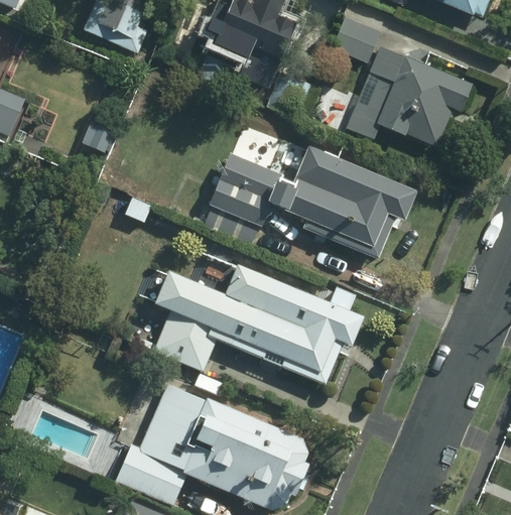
[(96,0),(84,29),(139,52),(148,31),(137,27),(148,0),(96,0)]
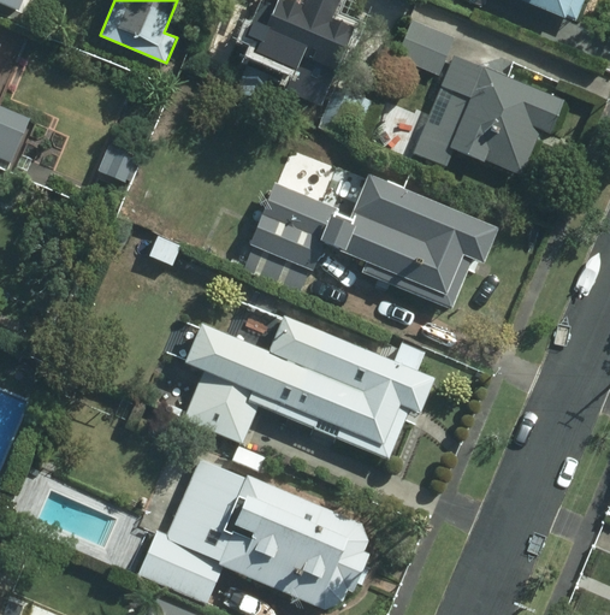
[(308,76),(331,86),(355,28),(330,17),(336,0),(264,0),(256,18),(264,22),(258,36),(264,39),(256,54),(295,69),(289,82),(303,88),(308,76)]
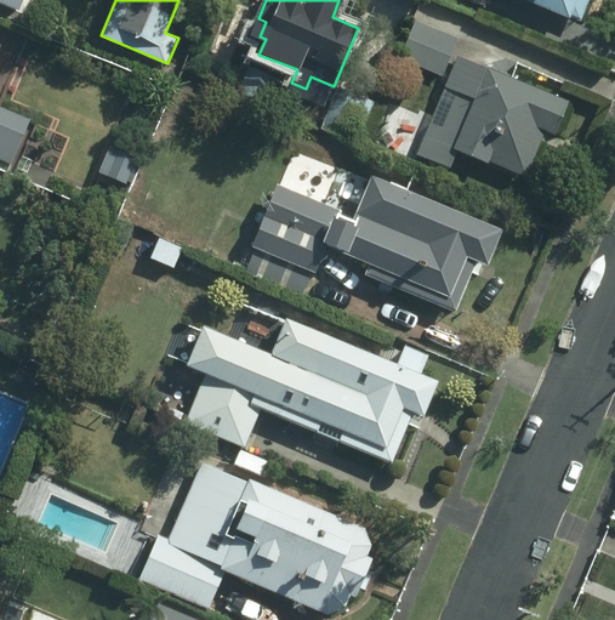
[(534,0),(584,21),(592,0),(534,0)]
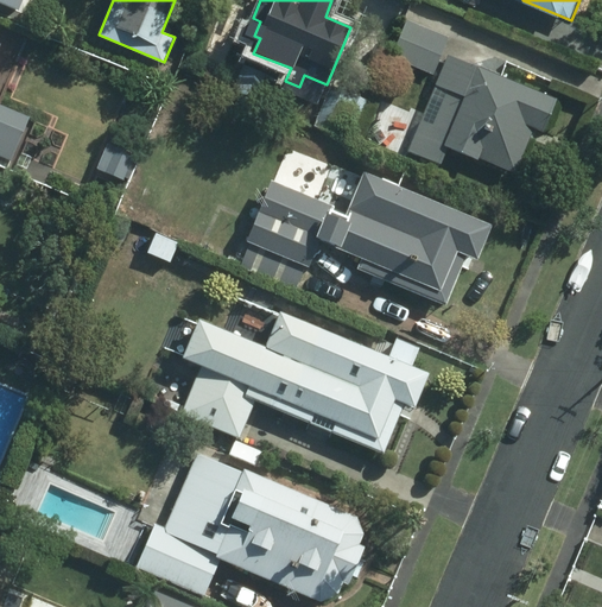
[(394,57),(436,75),(450,38),(410,20),(394,57)]
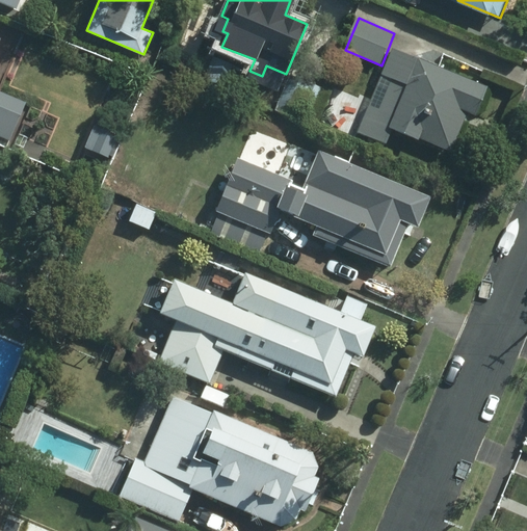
[(475,115),(485,85),(394,48),(384,73),(394,78),(380,109),(370,104),(359,132),(387,144),(394,129),(419,139),(419,137),(452,151),(469,113),(475,115)]
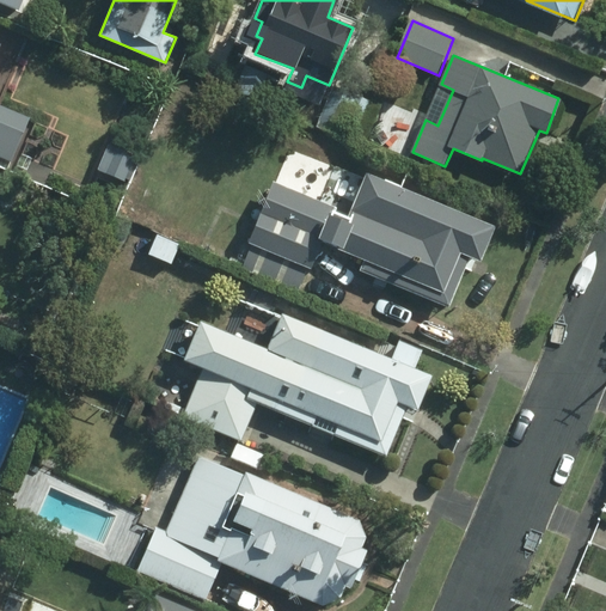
[(264,97),(271,74),(248,65),(238,89),(264,97)]
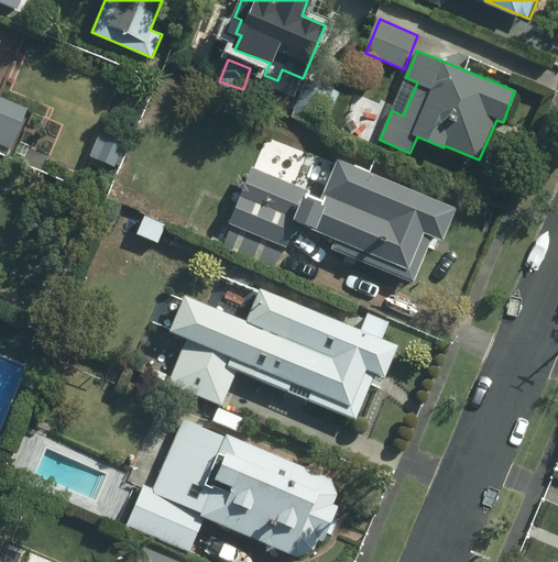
[(0,143),(7,146),(15,125),(0,118),(0,143)]
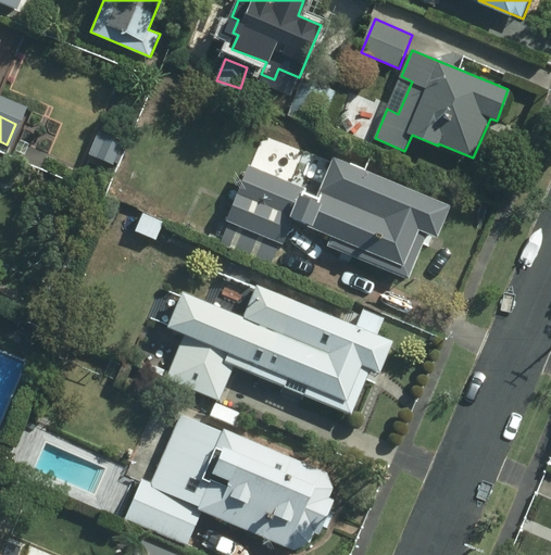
[(140,134),(108,120),(92,155),(124,169),(140,134)]
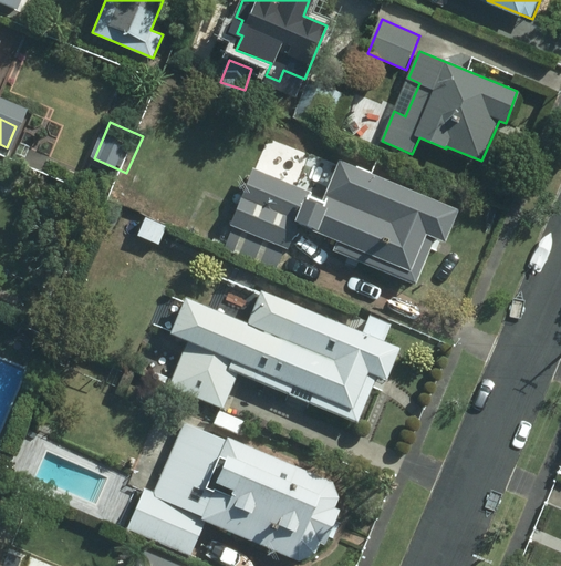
[(444,243),(456,208),(339,160),(321,202),(308,196),(310,192),(252,167),(230,224),(235,227),(225,249),(278,270),(297,224),(338,242),(334,250),(416,284),(434,238),(444,243)]
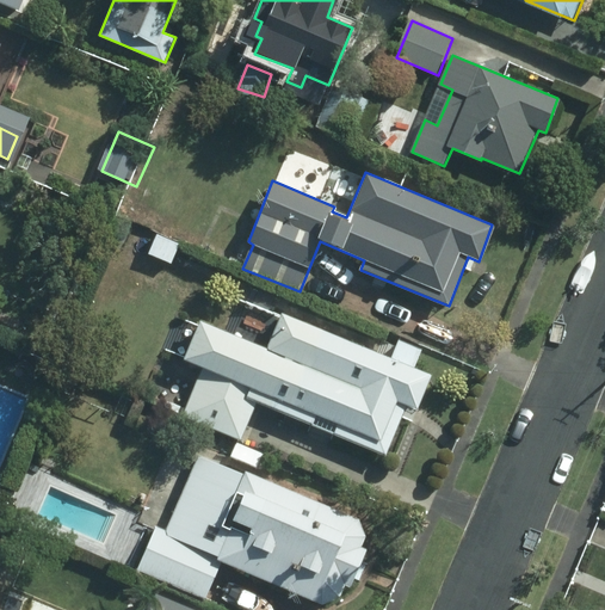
[(258,404),(386,455),(405,406),(417,411),(431,374),(414,368),(423,347),(399,338),(391,357),(279,312),(266,347),(198,320),(183,361),(203,369),(184,418),(242,442),(258,404)]
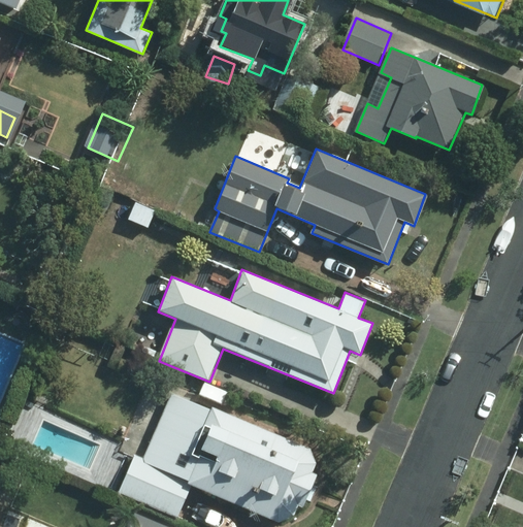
[(119,493),(178,518),(191,486),(278,523),(293,517),(297,505),(302,508),(316,473),(312,472),(315,464),(309,447),(211,406),(209,408),(171,393),(145,457),(135,453),(119,493)]
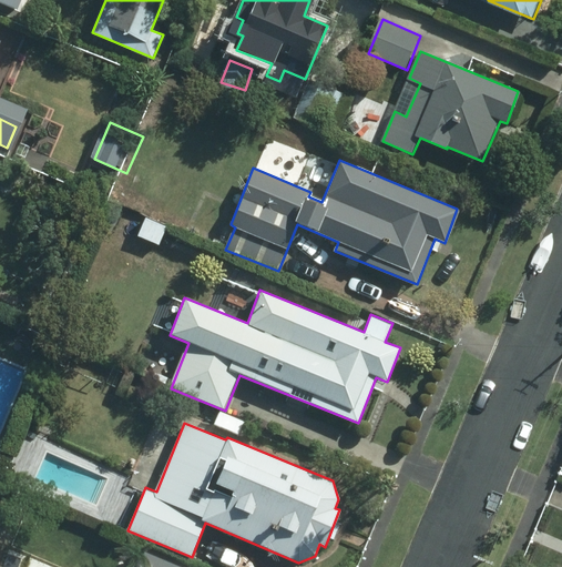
[(179,566),(139,550),(131,566),(179,566)]
